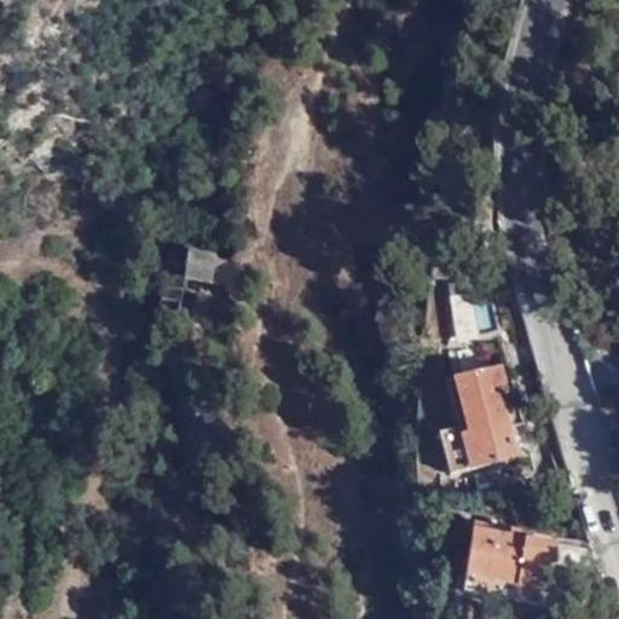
[(185,255),(180,287),(208,290),(213,260),(185,255)]
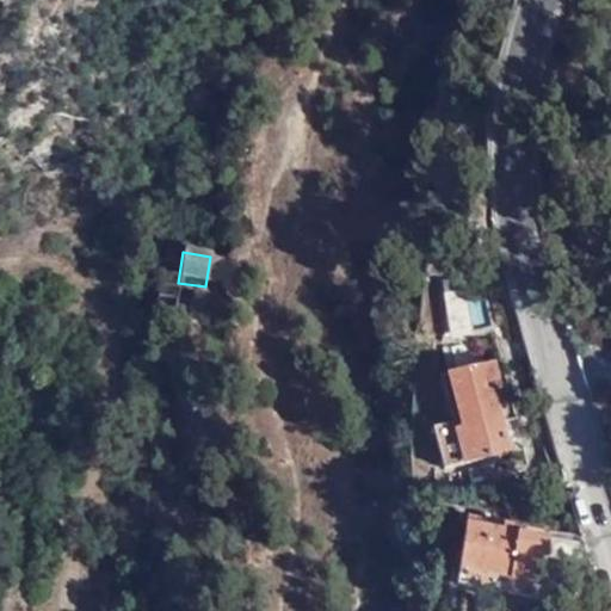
[(468,301),(463,281),(445,281),(451,304),(468,301)]
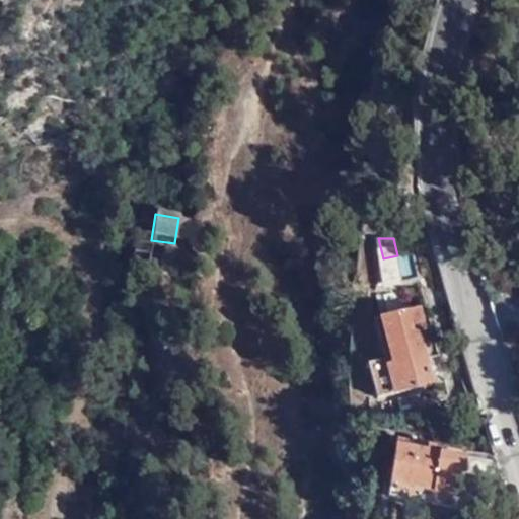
[(404,280),(397,255),(383,258),(388,283),(404,280)]
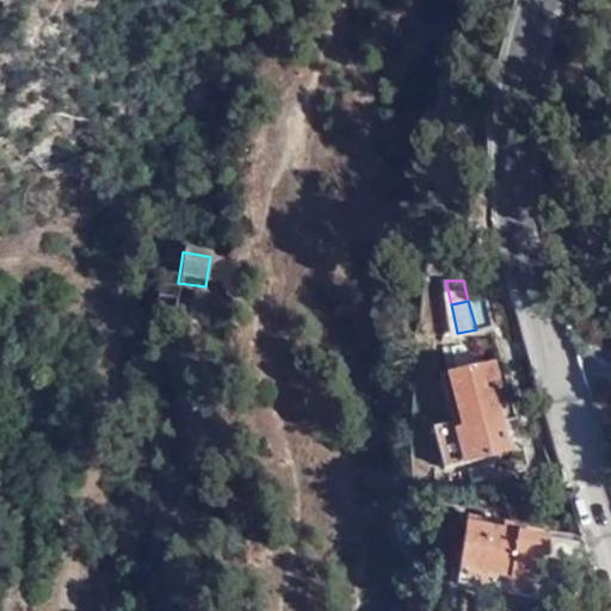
[(500,383),(494,364),(448,376),(460,423),(432,429),(444,470),(510,452),(492,386),(500,383)]
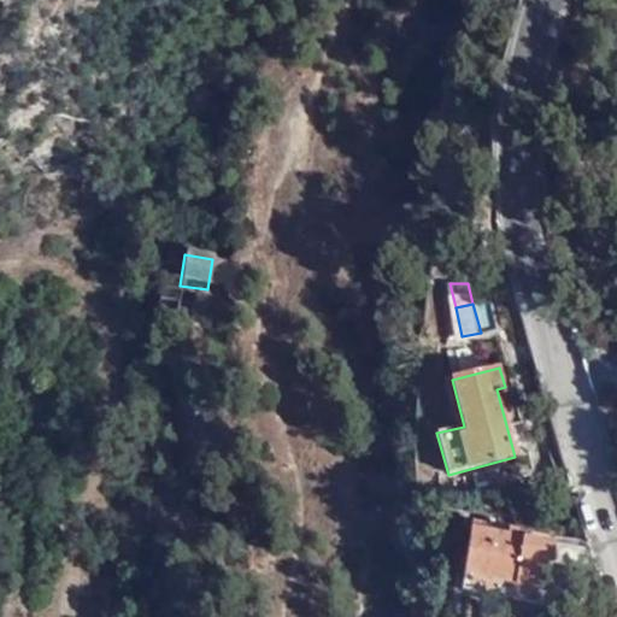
[(551,564),(553,545),(468,529),(458,592),(535,605),(541,563),(551,564)]
